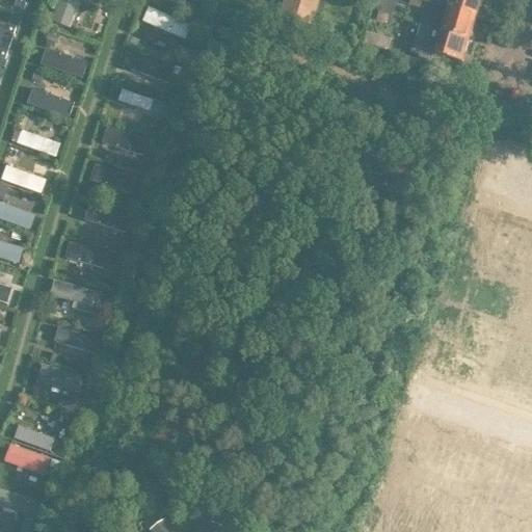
[(285,0),(280,17),(307,26),(315,0),(285,0)]
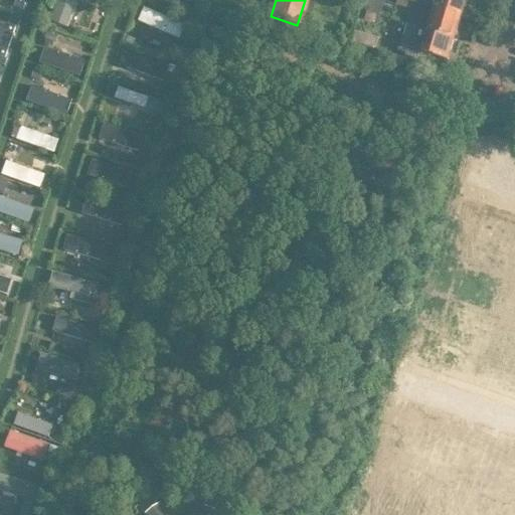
[(363,0),(361,7),(374,11),(377,0),(363,0)]
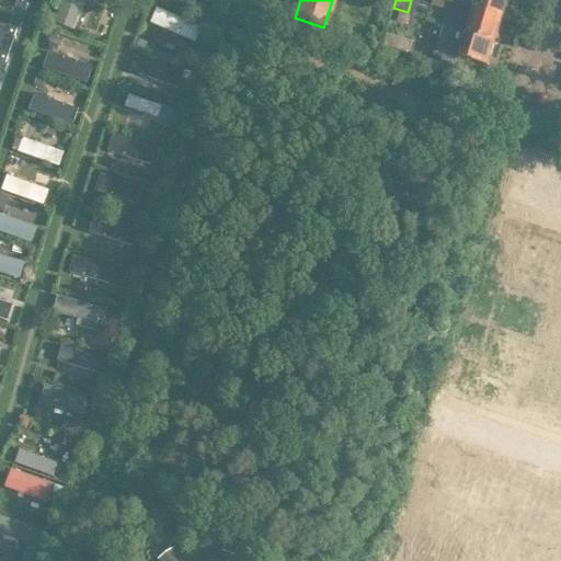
[(494,37),(502,14),(471,4),(455,0),(431,0),(430,3),(444,8),(439,22),(443,22),(494,37)]
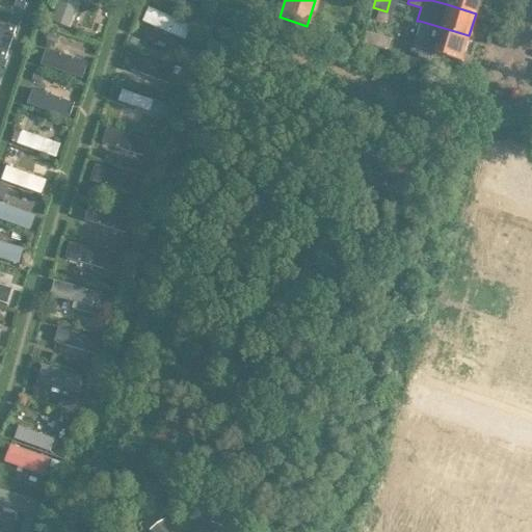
[(431,0),(447,4),(476,14),(479,0),(431,0)]
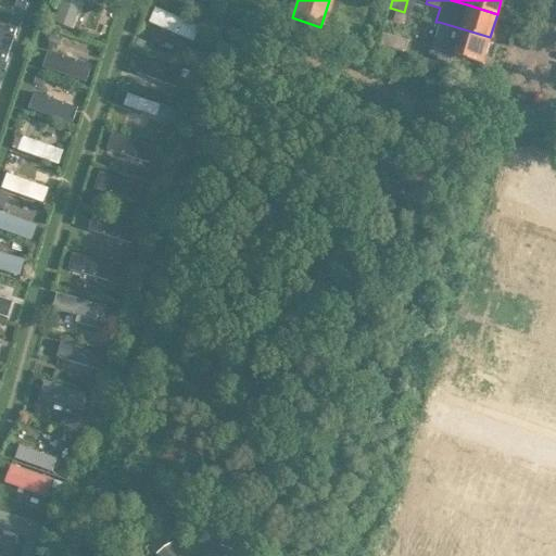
[(0,67),(2,68),(4,63),(3,62),(15,26),(16,26),(19,20),(9,16),(7,24),(0,22),(0,67)]
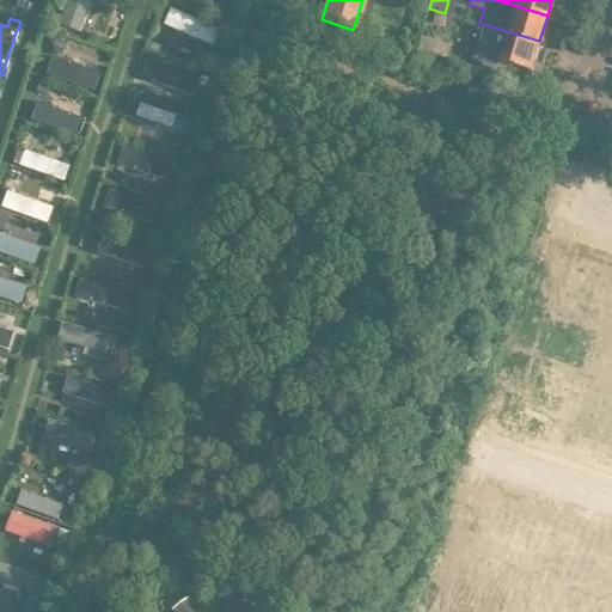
[(539,41),(483,24),(479,38),(477,38),(471,56),(482,60),(481,62),(495,67),(496,63),(500,65),(501,60),(531,68),(539,41)]
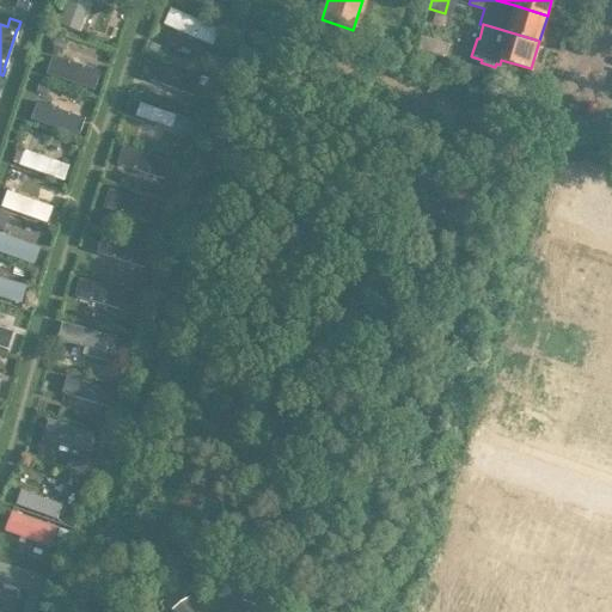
[(420,35),(416,48),(444,56),(447,43),(420,35)]
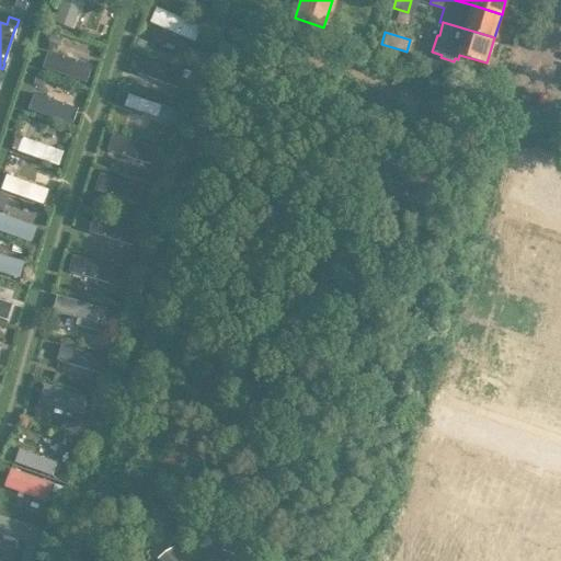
[(91,58),(46,43),(41,59),(86,75),(91,58)]
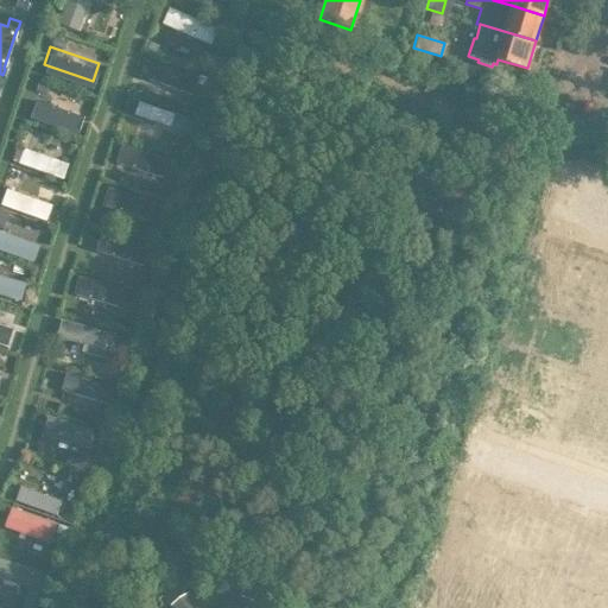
[(82,114),(32,97),(26,115),(75,132),(82,114)]
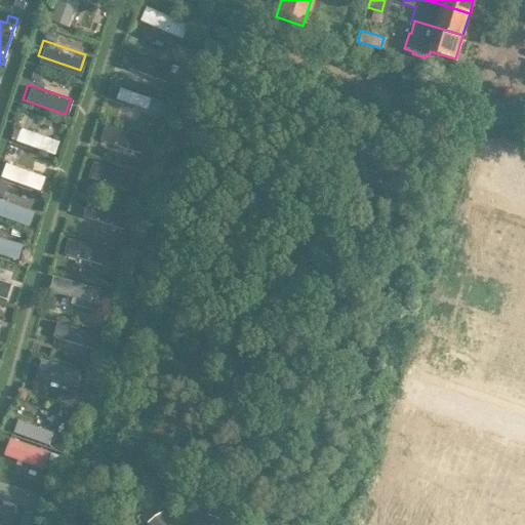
[(99,118),(94,133),(137,149),(143,133),(99,118)]
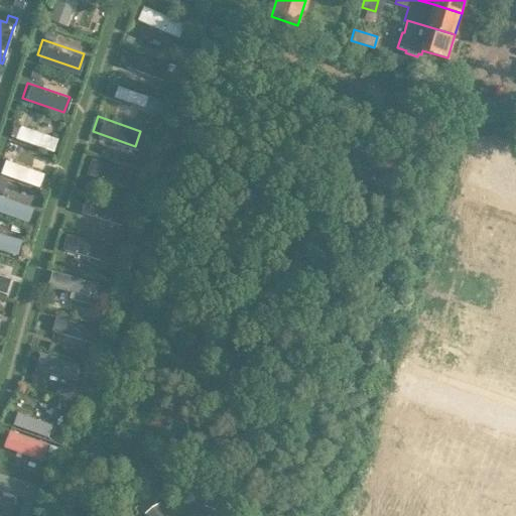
[(135,172),(94,158),(88,173),(130,187),(135,172)]
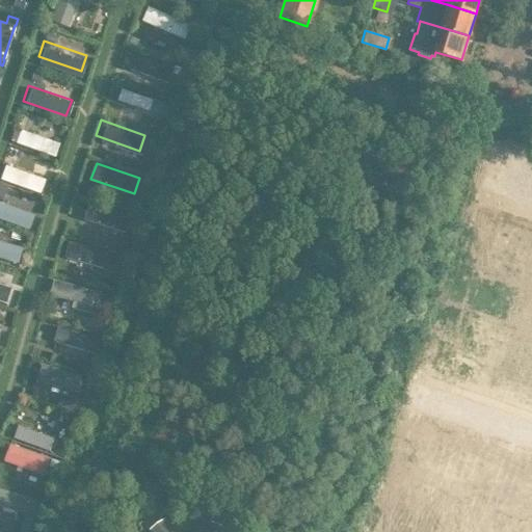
[(0,216),(27,227),(33,211),(0,198),(0,216)]
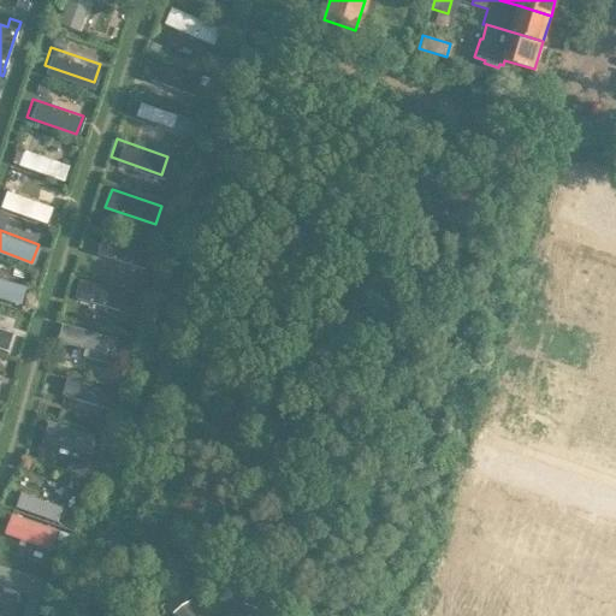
[(96,231),(90,249),(141,266),(147,248),(96,231)]
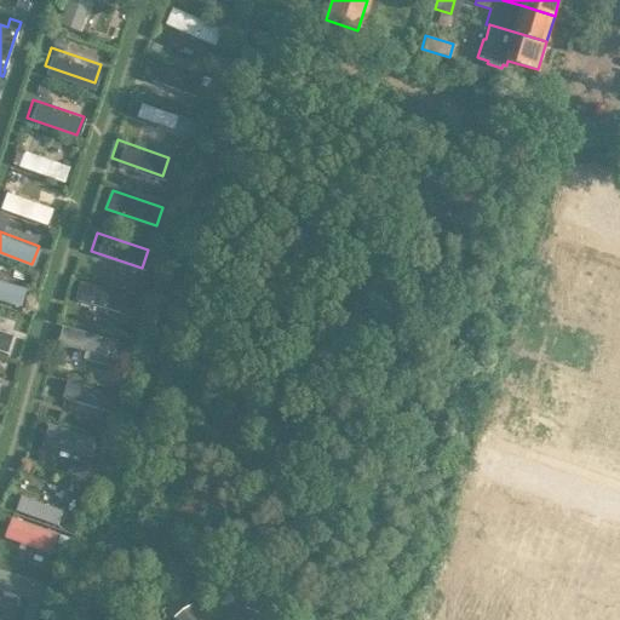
[(555,259),(551,269),(564,274),(568,263),(555,259)]
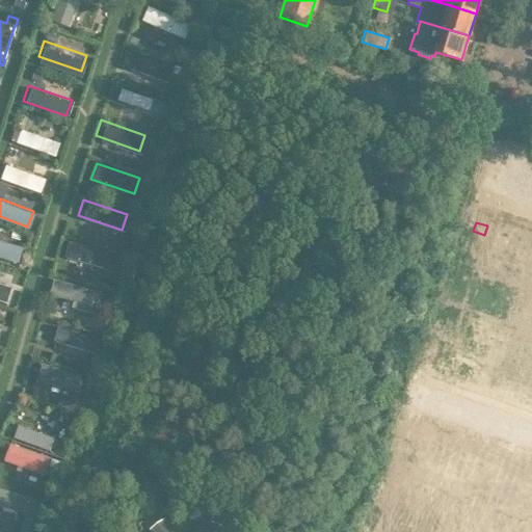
[(473,231),(470,240),(481,244),(481,243),(484,235),(473,231)]
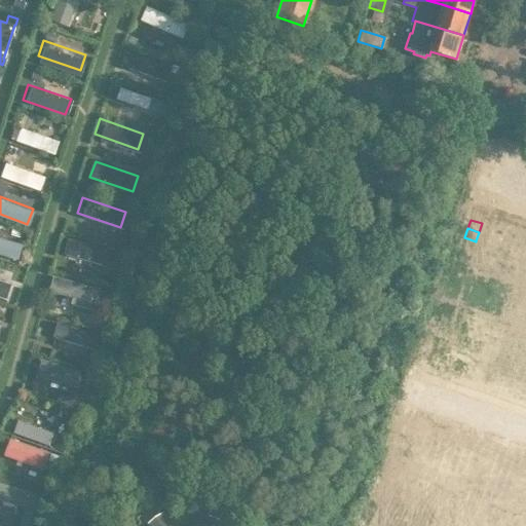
[(55,251),(99,266),(104,251),(62,235),(55,251)]
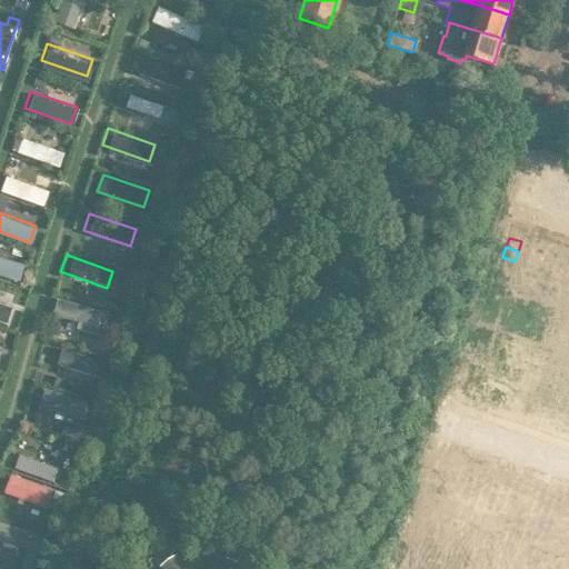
[(0,257),(0,276),(16,281),(21,265),(0,257)]
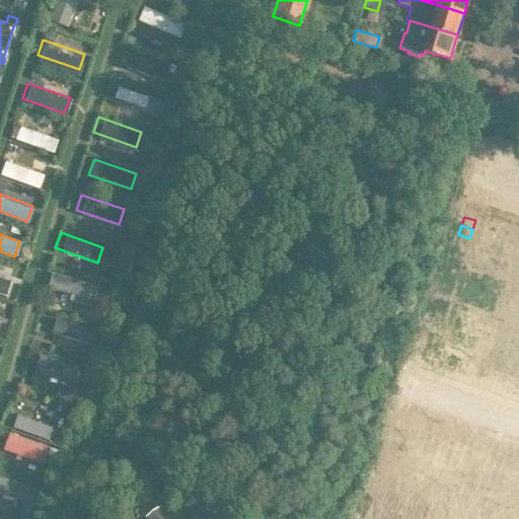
[(458,234),(455,243),(466,246),(469,238),(458,234)]
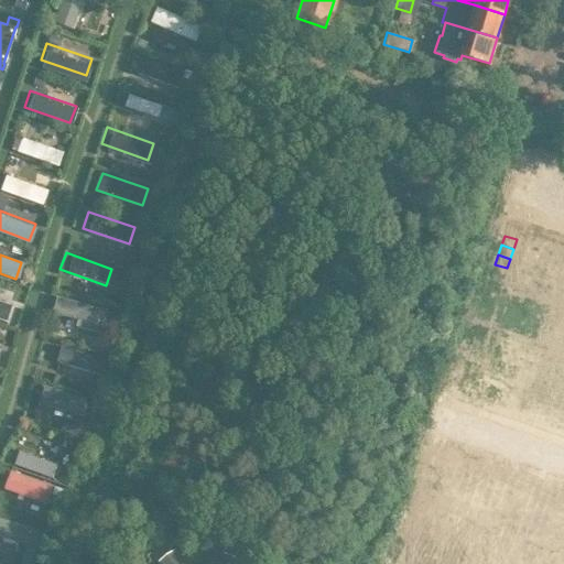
[(495,264),(491,273),(503,278),(505,273),(507,268),(495,264)]
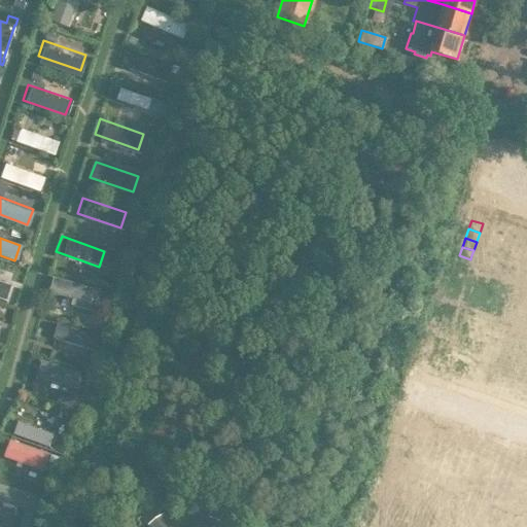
[(459,255),(456,265),(467,269),(470,259),(459,255)]
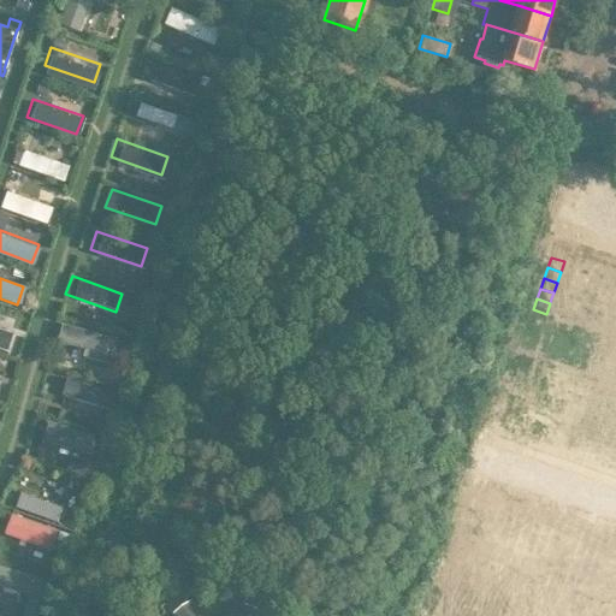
[(533,309),(529,319),(543,324),(546,314),(533,309)]
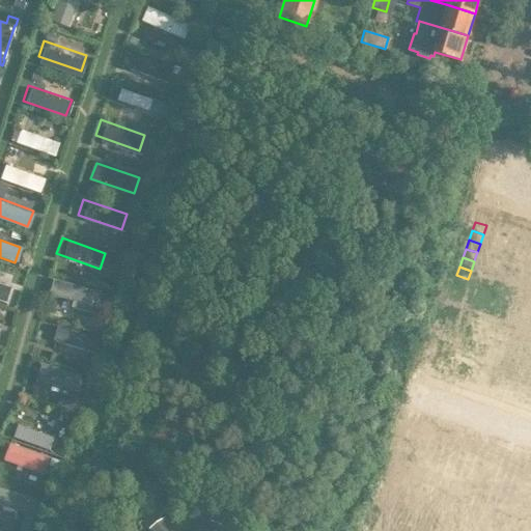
[(92,307),(99,291),(55,277),(50,292),(92,307)]
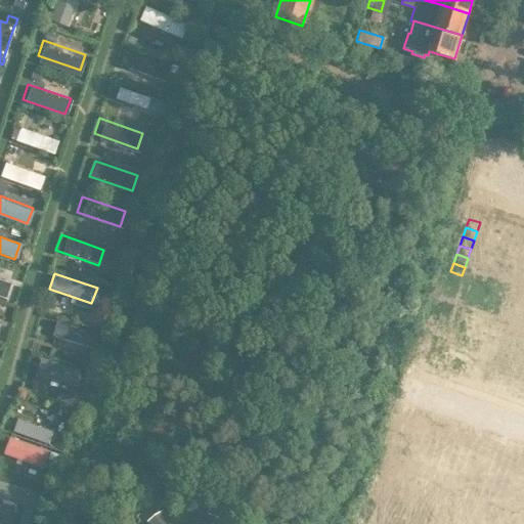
[(445,289),(442,298),(453,302),(456,293),(445,289)]
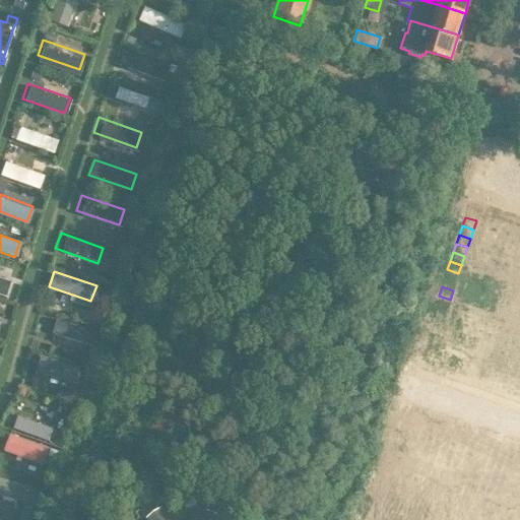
[(439,296),(436,305),(447,308),(450,300),(439,296)]
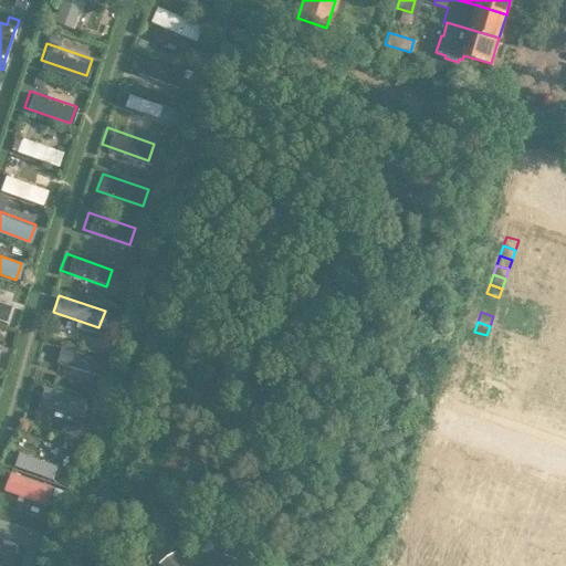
[(474,332),(471,341),(483,345),(485,339),(486,335),(474,332)]
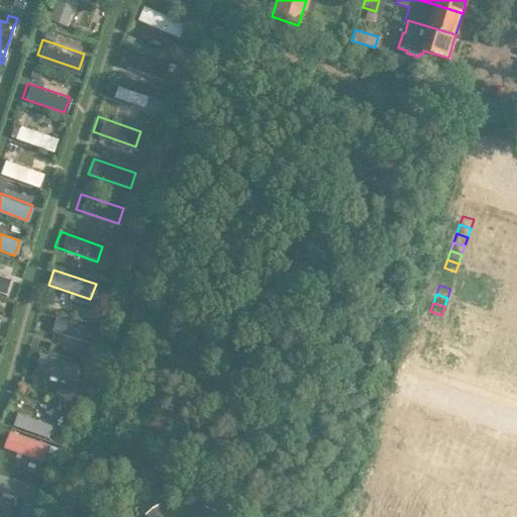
[(432,341),(429,350),(453,358),(467,318),(443,310),(441,315),(438,324),(435,332),(432,341)]
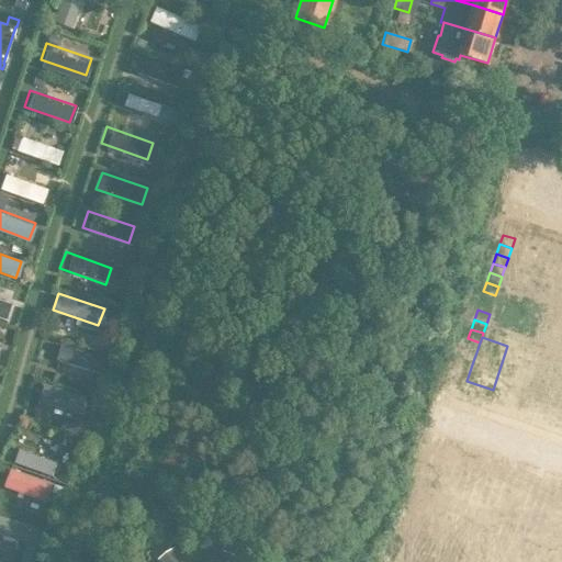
[(468,338),(464,348),(476,352),(480,343),(468,338)]
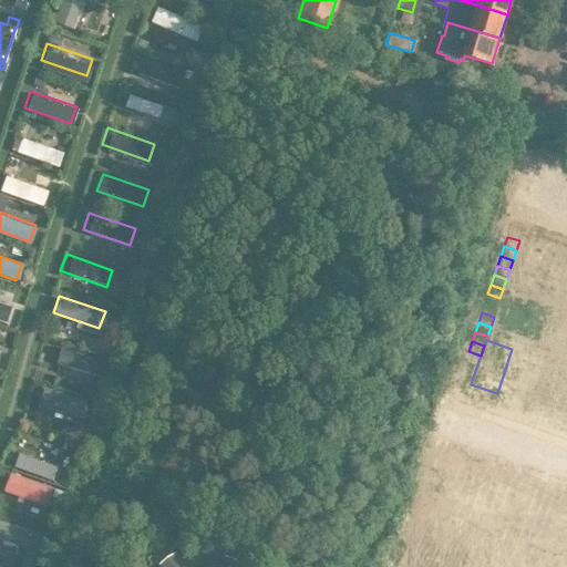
[(468,351),(465,360),(477,364),(481,356),(468,351)]
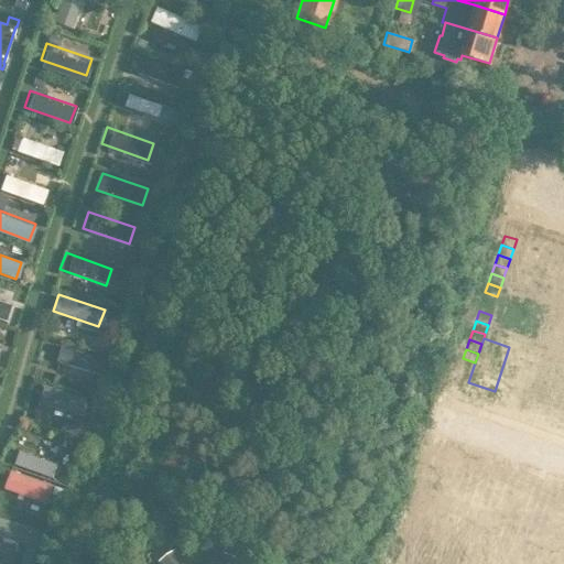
[(463,358),(459,368),(472,372),(475,362),(463,358)]
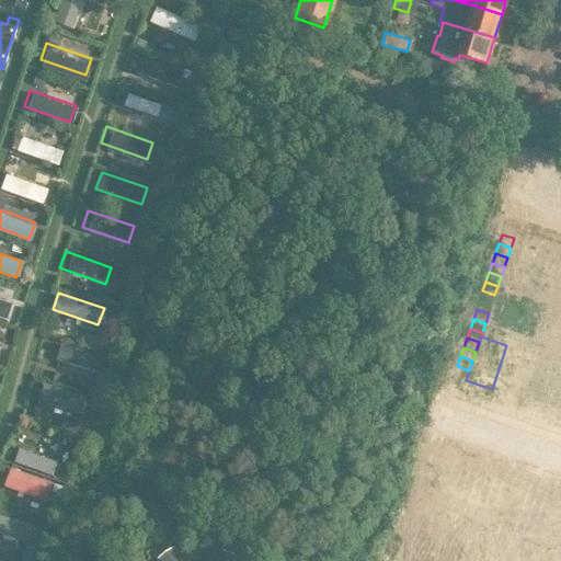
[(31,528),(0,516),(0,535),(25,545),(31,528)]
